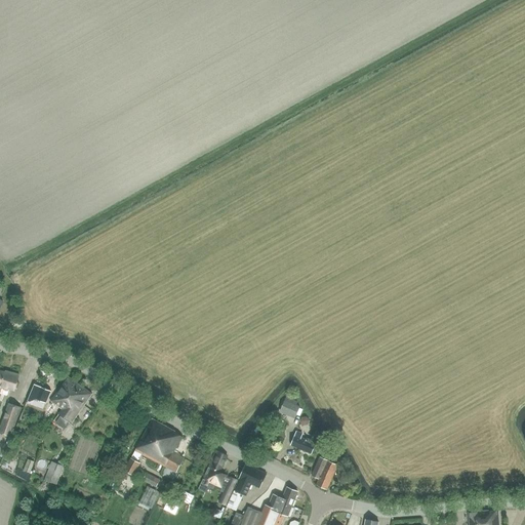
[(0,371),(0,393),(7,396),(9,389),(14,391),(19,375),(10,372),(10,374),(0,371)]
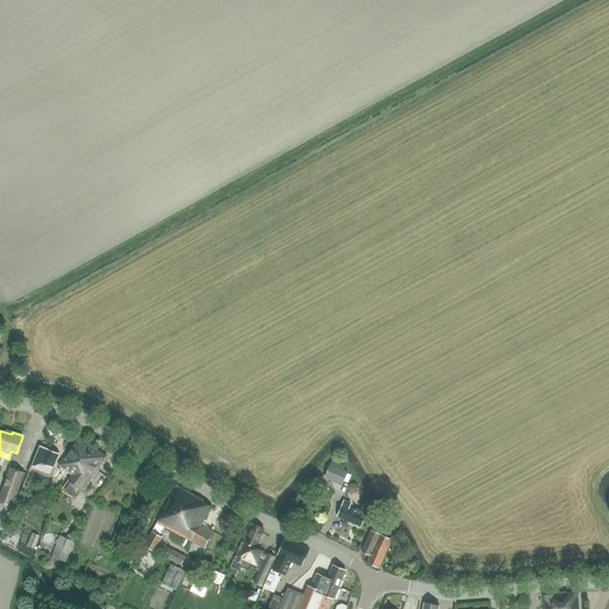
[(71,476),(93,446),(80,437),(58,466),(71,476)]
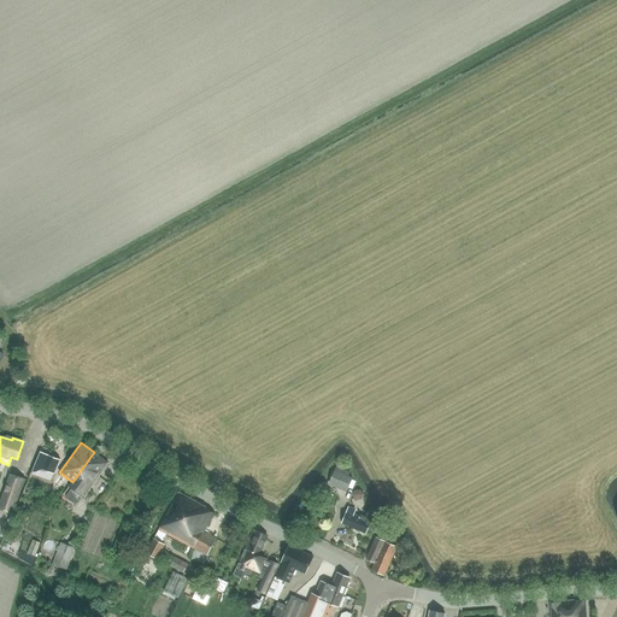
[(110,463),(101,457),(94,452),(72,482),(69,487),(71,488),(65,497),(76,504),(81,495),(84,498),(110,463)]
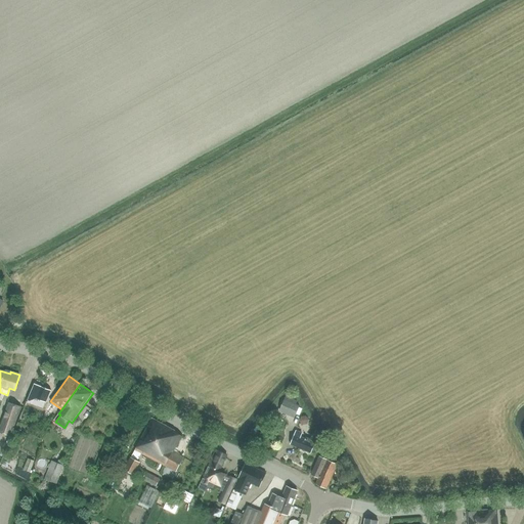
[(35,385),(28,400),(39,406),(42,401),(45,402),(47,398),(50,393),(35,385)]
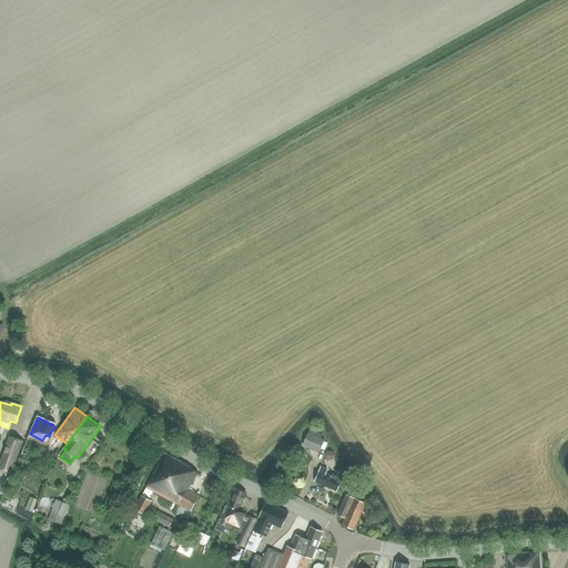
[(320,452),(324,439),(307,433),(303,444),(320,452)]
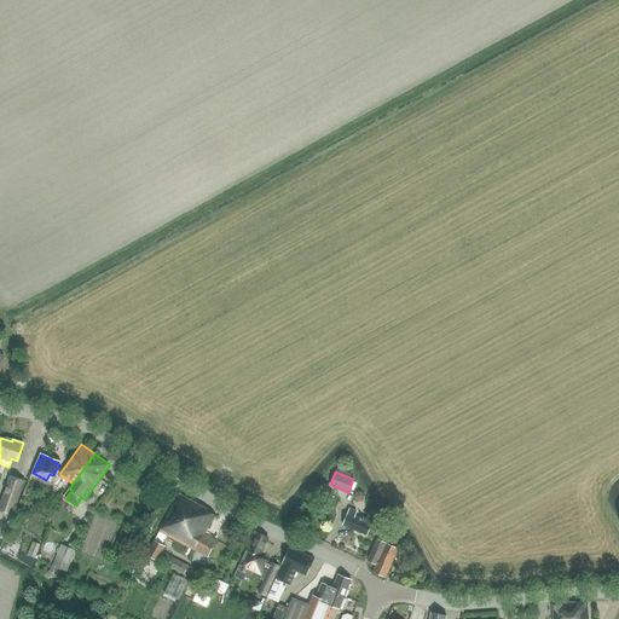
[(0,510),(13,515),(25,480),(12,475),(0,509),(0,510)]
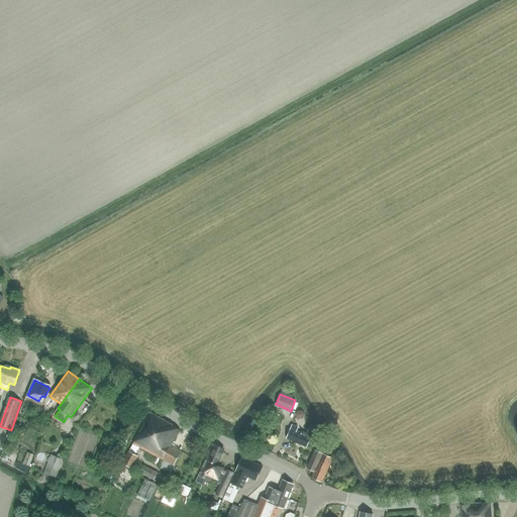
[(172,445),(179,431),(172,427),(173,425),(150,413),(134,444),(130,451),(128,450),(121,463),(131,469),(138,455),(135,454),(139,447),(174,466),(182,450),(172,445)]
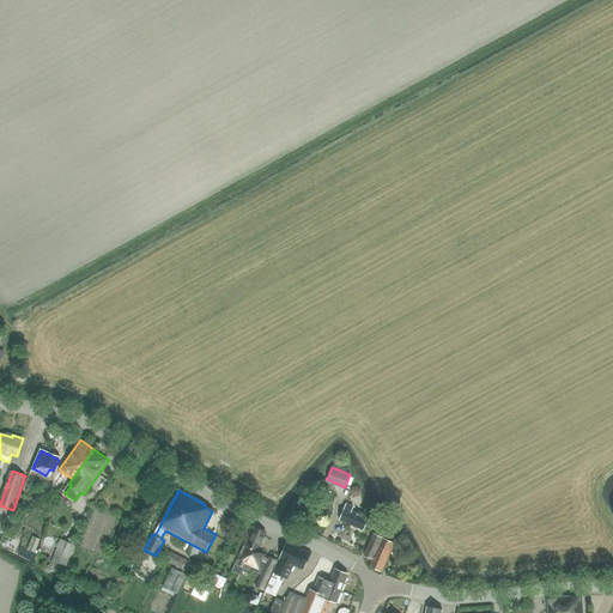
[(329,519),(333,511),(326,508),(322,515),(329,519)]
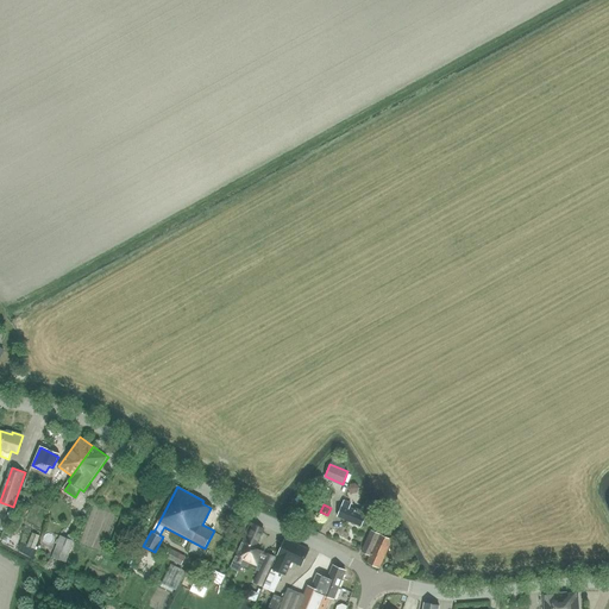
[(362,527),(366,516),(343,506),(338,516),(362,527)]
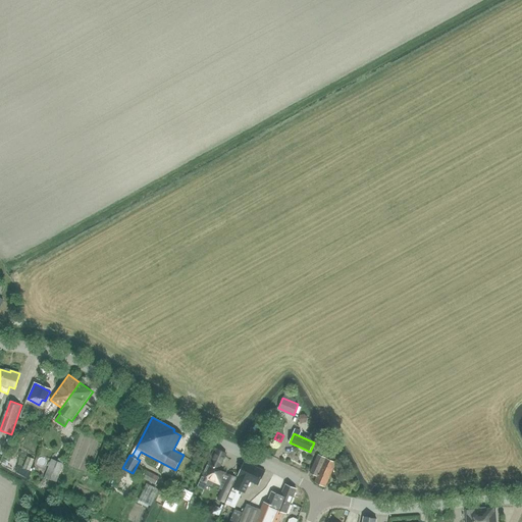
[(223,460),(224,453),(215,449),(203,476),(205,477),(203,481),(207,483),(209,479),(221,484),(224,477),(227,478),(217,500),(224,503),(236,477),(228,474),(228,475),(225,474),(226,473),(219,470),(223,460)]
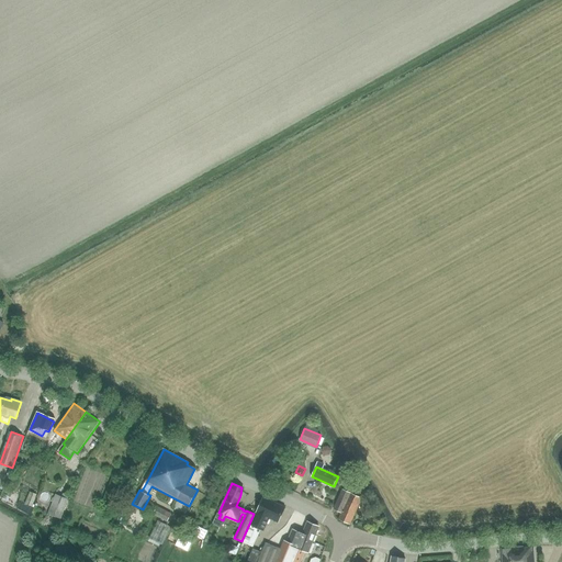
[(362,497),(358,496),(360,490),(351,485),(349,492),(343,489),(334,509),(340,513),(338,519),(350,525),(362,497)]
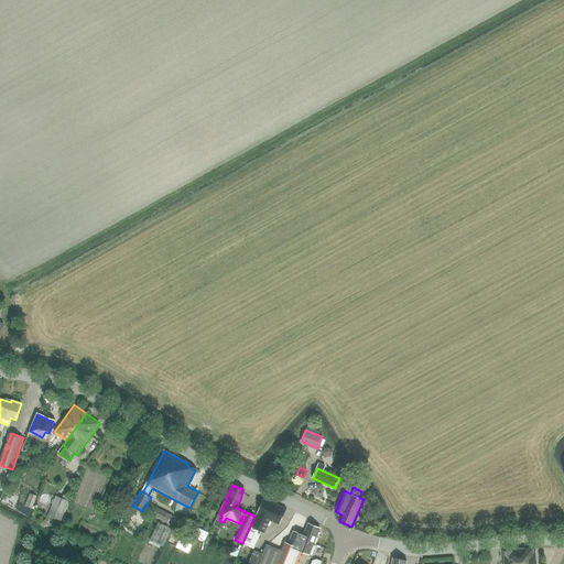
[(55,496),(49,516),(62,520),(68,500),(55,496)]
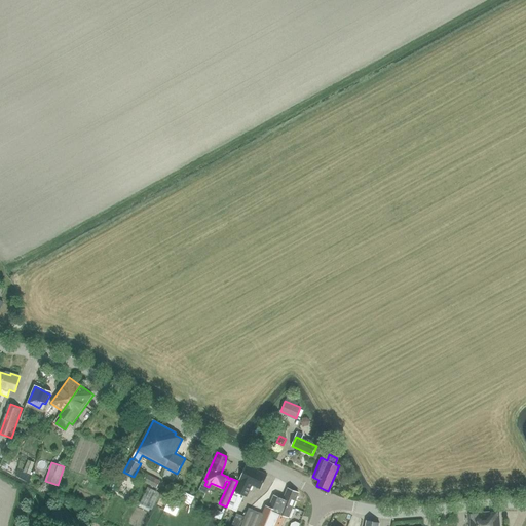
[(262,490),(268,476),(248,466),(232,499),(231,499),(227,508),(237,512),(250,484),(262,490)]
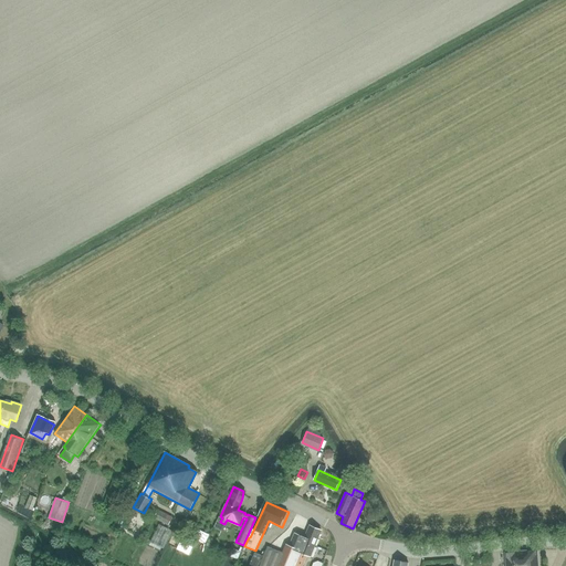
[(173,517),(158,510),(155,517),(168,524),(173,517)]
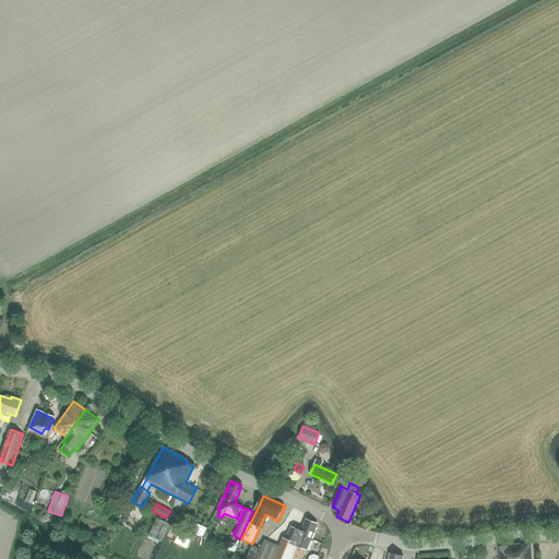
[(298,558),(304,549),(306,550),(318,524),(307,520),(302,531),(292,526),(286,539),(283,538),(280,546),(263,539),(254,558),(298,558)]
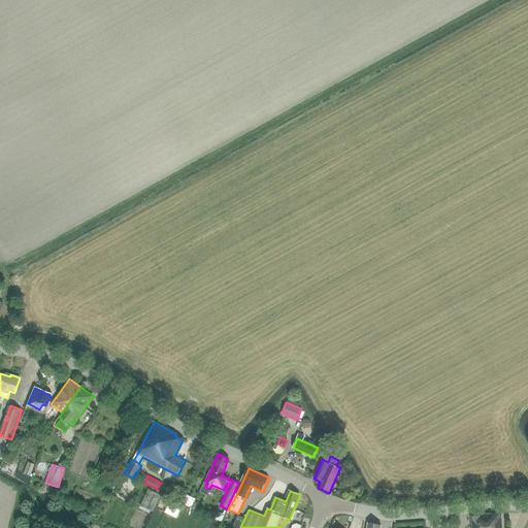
[(218,512),(215,518),(222,521),(224,515),(218,512)]
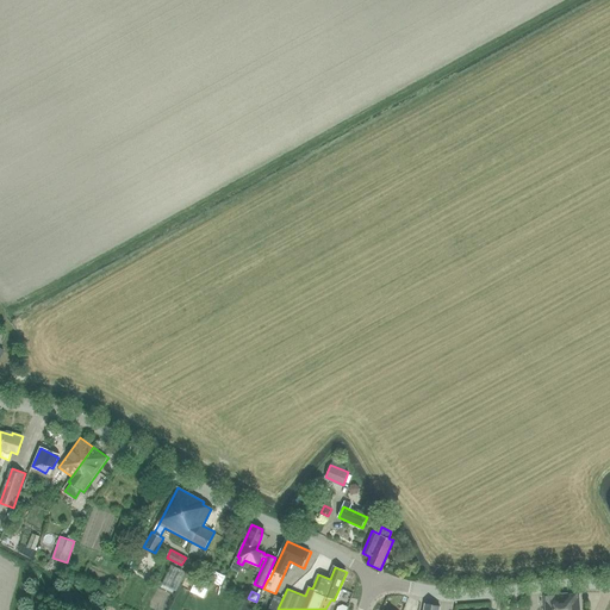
[(579,609),(579,595),(571,596),(571,593),(545,596),(545,609),(579,609)]
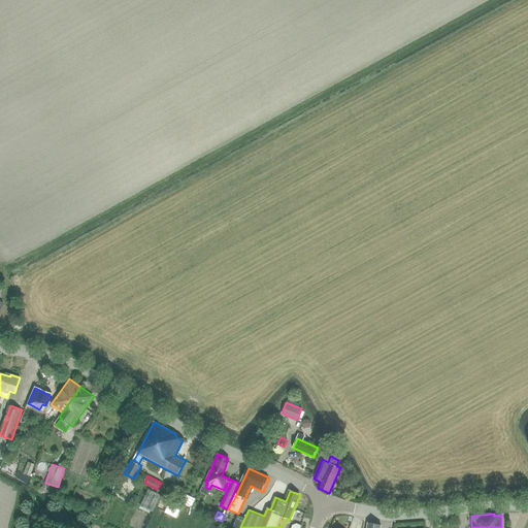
[(238,515),(231,527),(239,527),(244,518),(238,515)]
